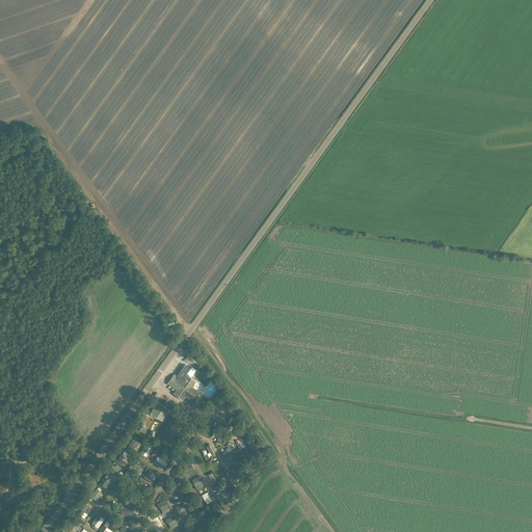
[(190,389),(194,381),(185,375),(188,371),(183,367),(178,375),(179,376),(178,376),(175,374),(174,376),(168,383),(177,390),(174,393),(182,399),(184,396),(193,402),(198,395),(190,389)]
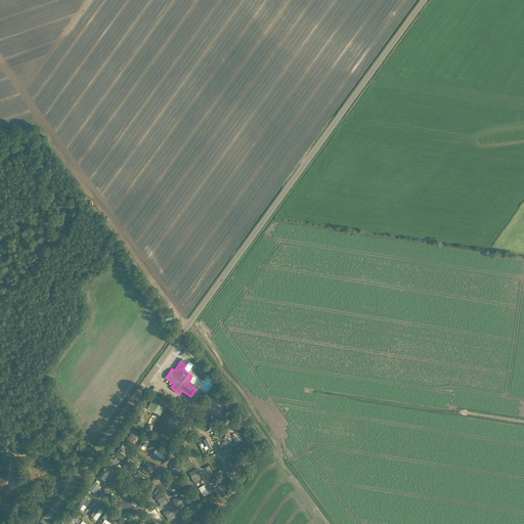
[(211,391),(206,395),(212,401),(216,397),(214,395),(219,391),(217,389),(213,393),(212,391),(211,392),(211,391)]
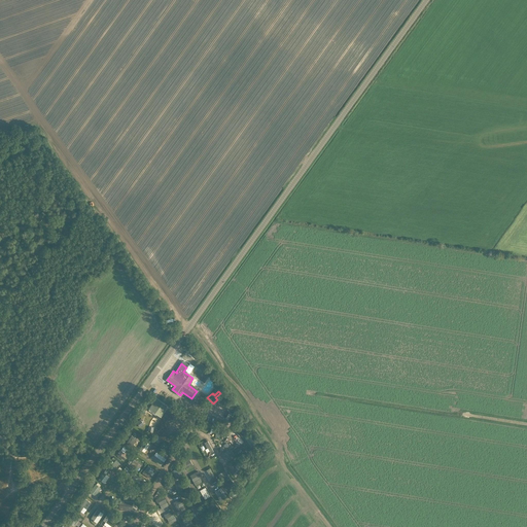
[(168,407),(156,398),(148,411),(155,416),(156,414),(161,417),(168,407)]
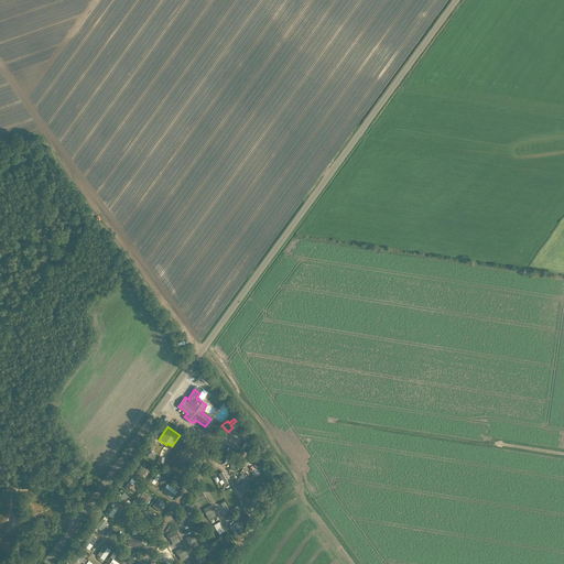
[(175,462),(191,438),(183,433),(167,457),(175,462)]
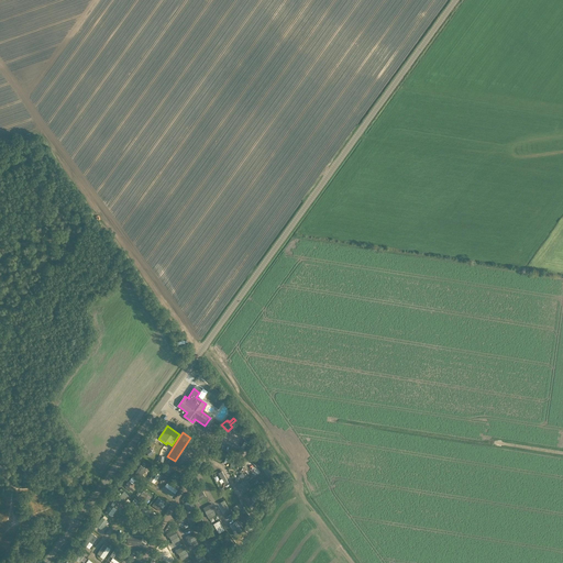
[(254,449),(256,453),(253,454),(256,457),(255,459),(260,463),(266,457),(258,445),(254,449)]
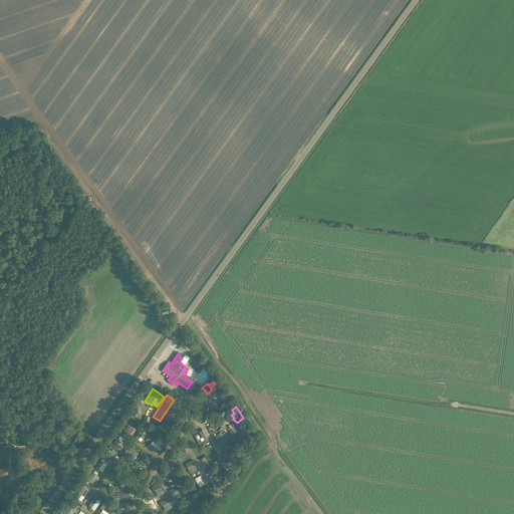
[(212,419),(211,422),(221,425),(221,422),(222,422),(222,419),(211,416),(210,419),(212,419)]
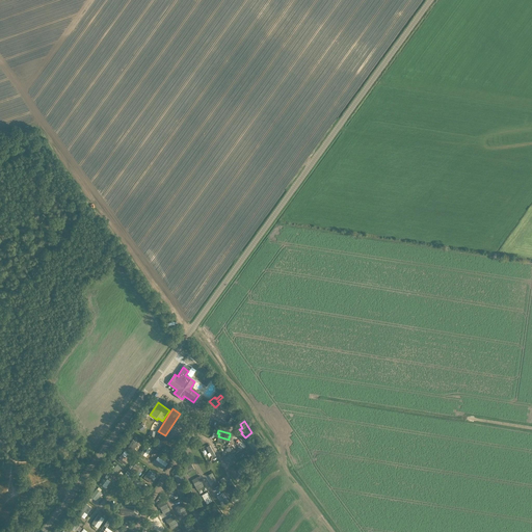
[(256,453),(263,448),(255,437),(247,443),(256,453)]
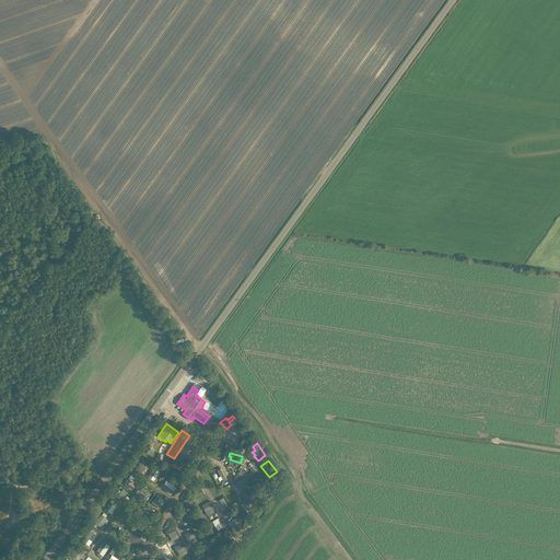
[(140,463),(135,470),(140,475),(146,467),(140,463)]
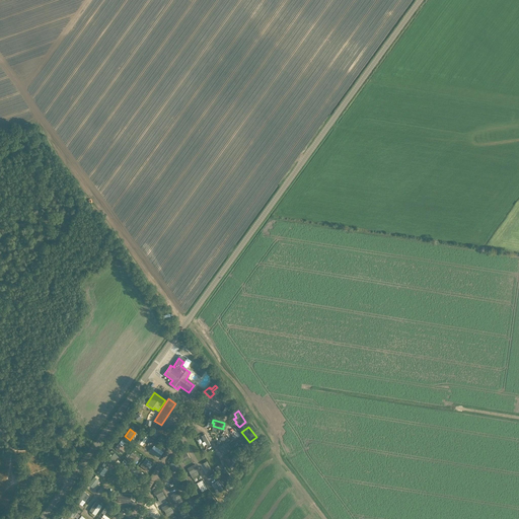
[(154,435),(156,436),(166,438),(167,431),(155,429),(154,435)]
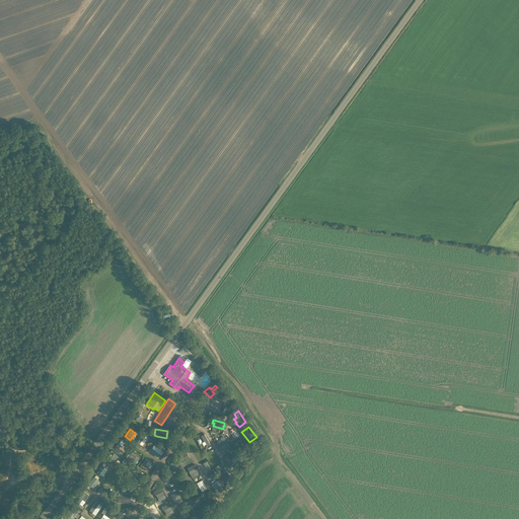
[(143,433),(137,442),(142,445),(148,437),(143,433)]
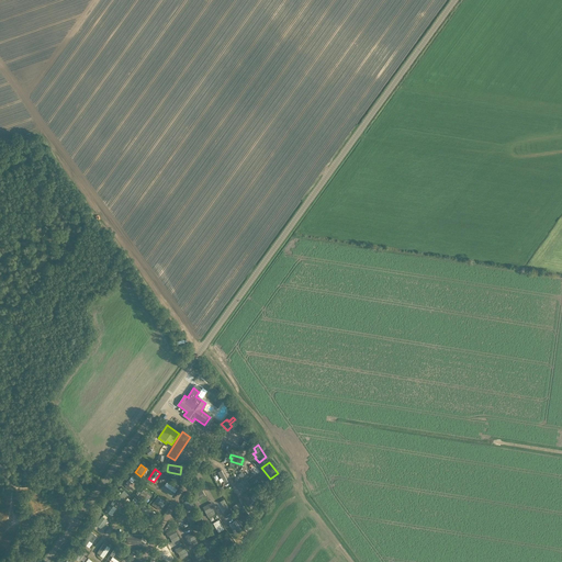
[(220,484),(226,481),(222,469),(215,472),(220,484)]
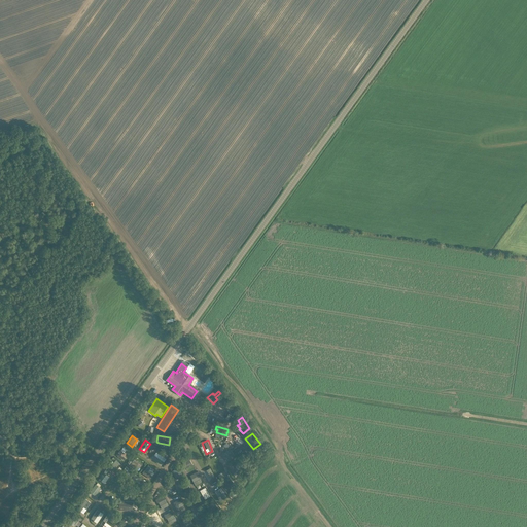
[(154,455),(156,457),(159,454),(166,459),(168,456),(159,449),(154,455)]
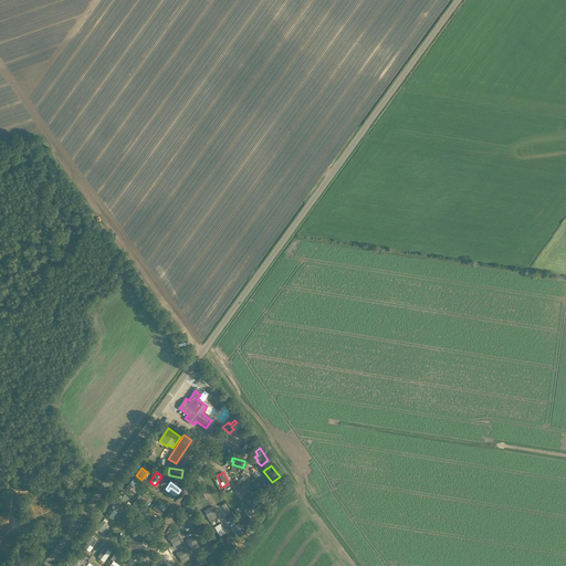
[(251,488),(249,484),(247,482),(239,488),(243,494),(251,488)]
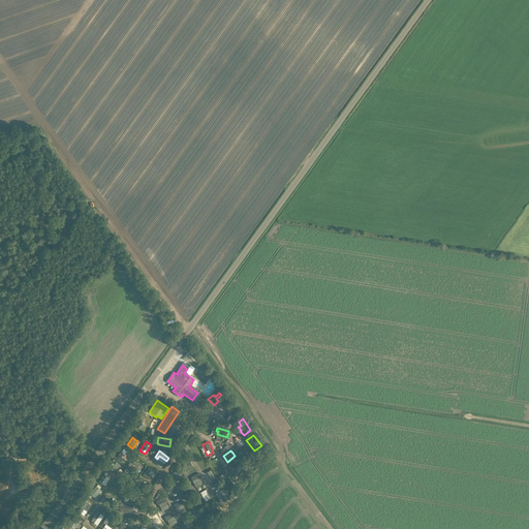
[(201,454),(198,456),(199,458),(196,459),(200,465),(206,462),(201,454)]
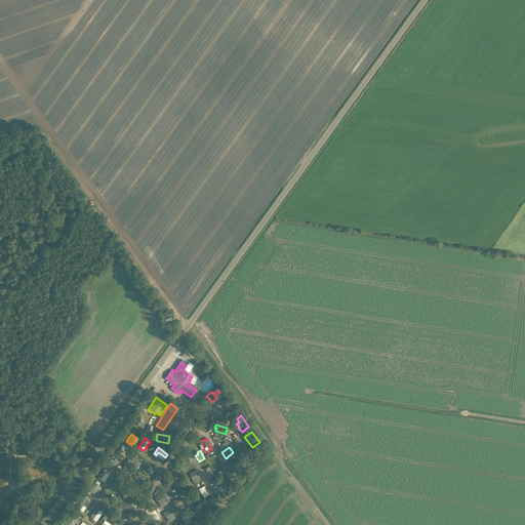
[(192,463),(189,456),(184,458),(187,466),(192,463)]
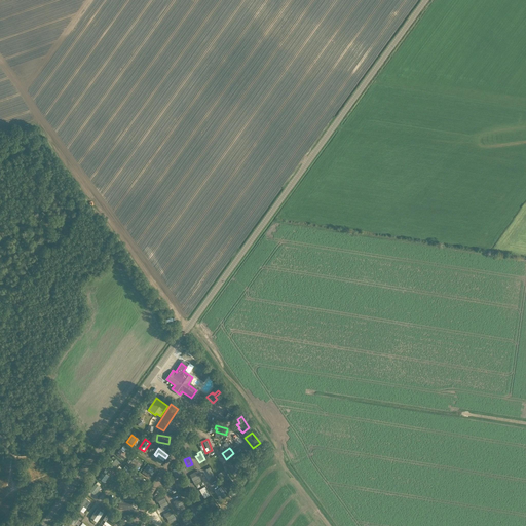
[(137,470),(139,466),(136,464),(138,462),(134,458),(129,463),(137,470)]
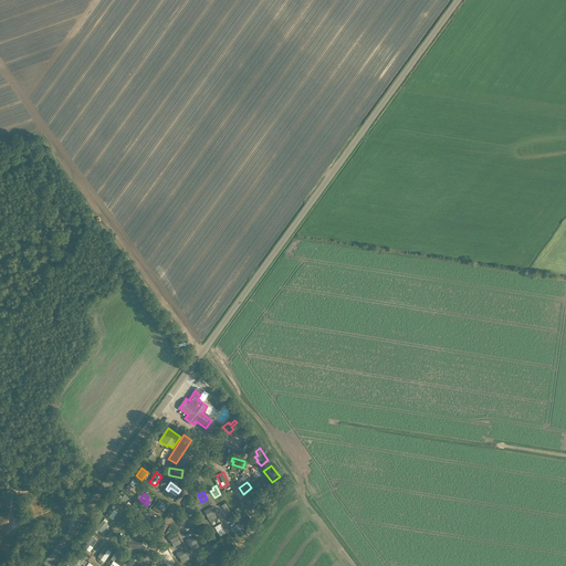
[(117,502),(124,506),(130,499),(125,494),(117,502)]
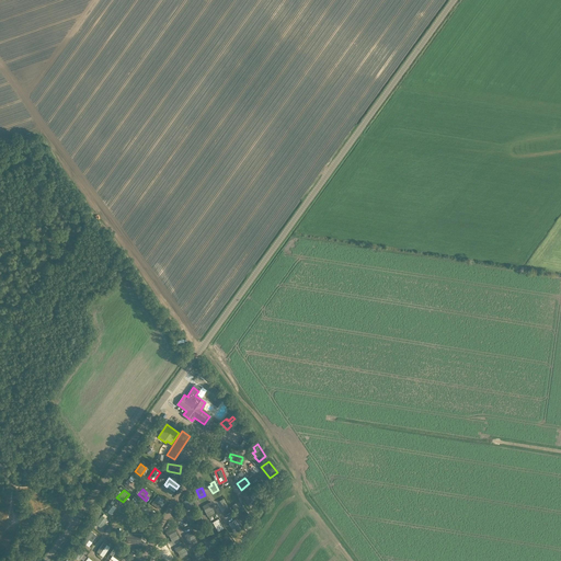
[(253,500),(250,503),(253,505),(262,495),(255,491),(250,496),(253,500)]
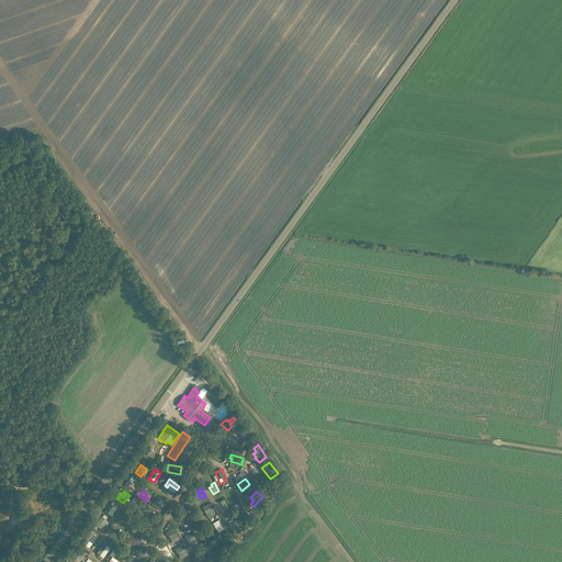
[(183,502),(189,512),(195,508),(189,495),(184,497),(187,501),(183,502)]
